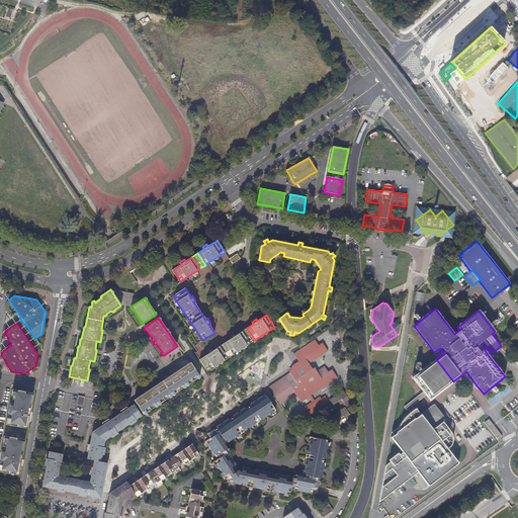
[(249,343),(255,340),(247,328),(242,331),(249,343)]
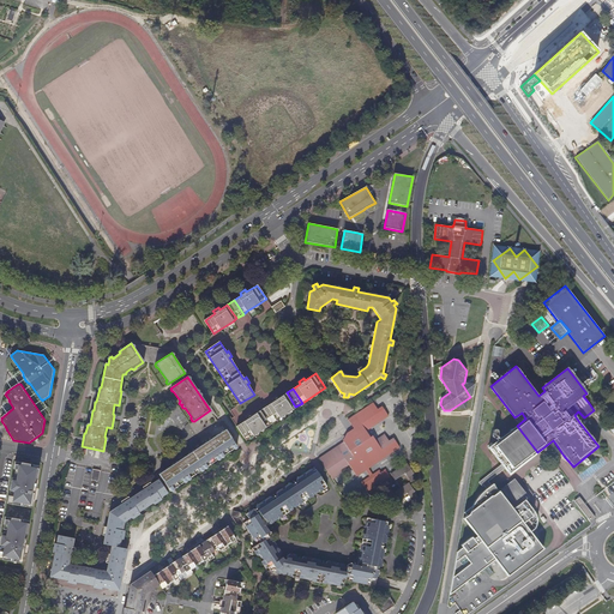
[(295,407),(287,392),(280,398),(277,396),(272,399),(274,402),(252,415),(251,414),(246,416),(247,420),(236,426),(246,439),(295,407)]
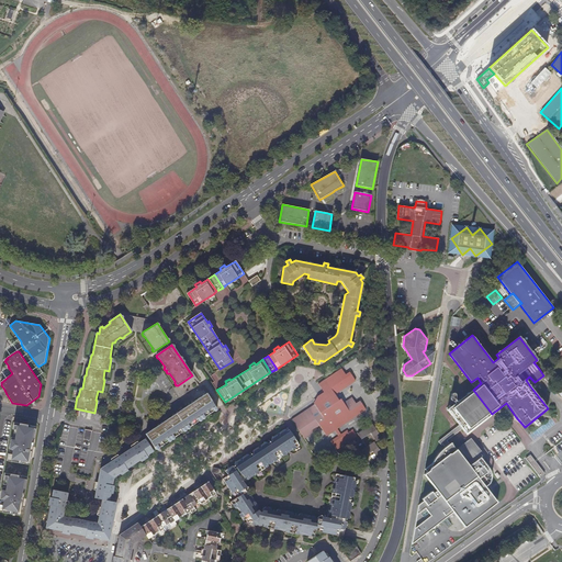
[(317,403),(292,419),(304,438),(317,430),(315,428),(319,425),(326,436),(335,430),(338,436),(330,441),(336,450),(357,436),(352,429),(349,433),(347,430),(341,434),(337,428),(366,409),(360,401),(356,403),(352,397),(344,403),(341,398),(339,400),(335,394),(356,381),(350,372),(346,374),(341,369),(319,384),(324,392),(318,396),(330,415),(325,418),(318,408),(321,407),(317,403)]
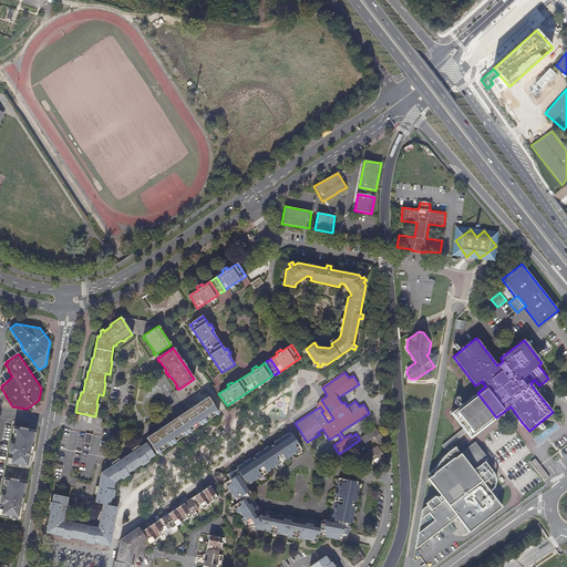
[(555,379),(550,382),(557,390),(562,387),(555,379)]
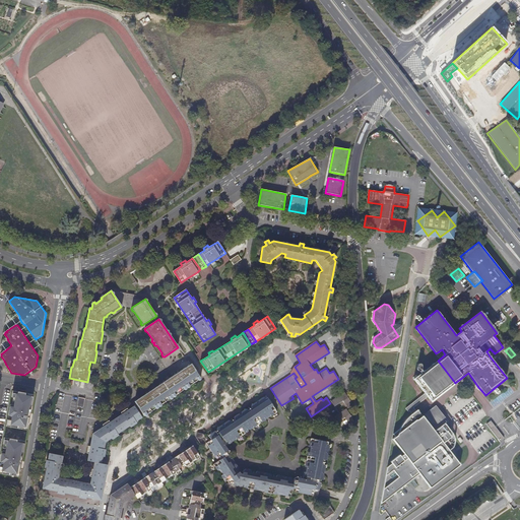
[(455,383),(438,361),(414,379),(425,393),(411,403),(414,405),(428,395),(432,401),(455,383)]
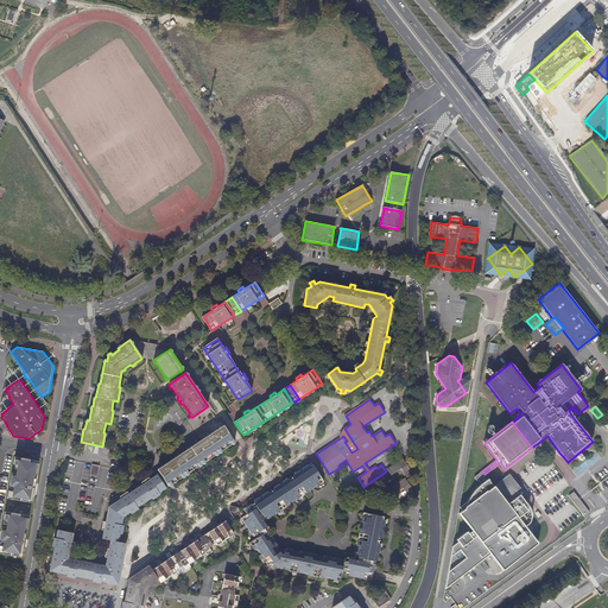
[(222,450),(234,442),(223,425),(158,469),(169,487),(176,482),(177,481),(182,477),(183,477),(184,476),(185,475),(197,467),(200,467),(201,466),(202,464),(219,453),(220,454),(221,453),(222,450)]
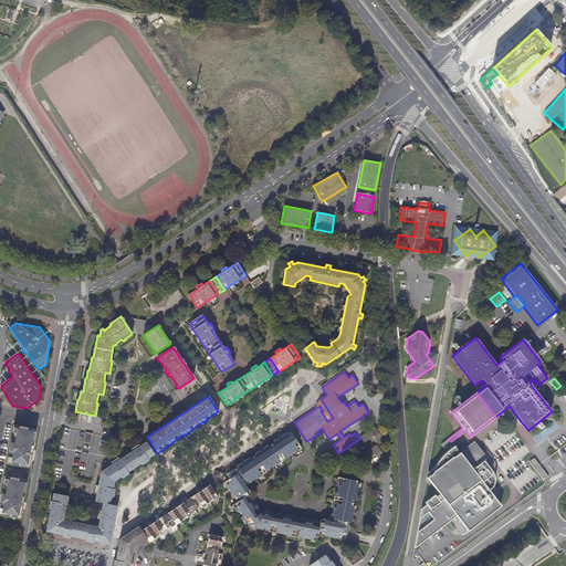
[(37,430),(14,426),(7,464),(29,469),(30,463),(31,463),(33,452),(32,451),(37,430)]
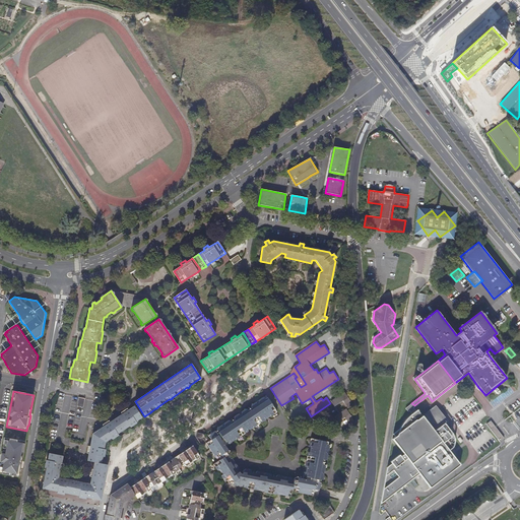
[(331,401),(334,406),(343,400),(348,408),(353,405),(345,392),(331,401)]
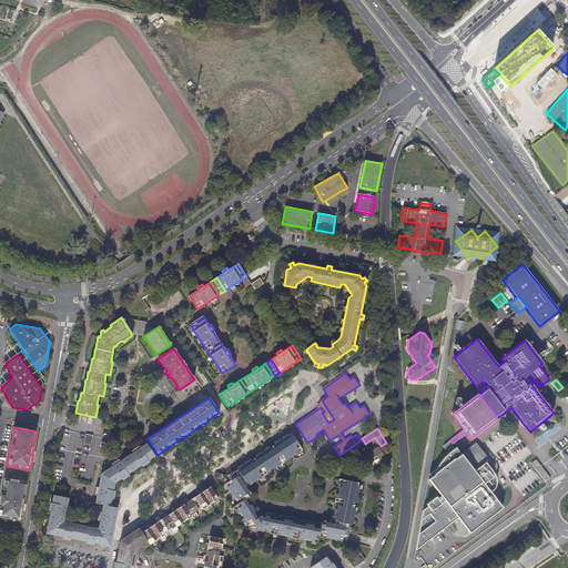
[(250,535),(257,536),(259,530),(317,543),(320,533),(324,534),(323,537),(342,540),(343,534),(348,535),(350,529),(348,529),(348,527),(351,527),(353,524),(354,520),(350,519),(351,517),(352,517),(355,515),(356,509),(354,508),(353,507),(354,503),(355,503),(357,501),(358,498),(354,497),(355,494),(357,494),(359,493),(361,487),(359,486),(357,485),(358,483),(340,479),(330,523),(326,521),(325,520),(322,523),(321,525),(320,524),(317,521),(314,520),(313,524),(310,524),(310,523),(308,520),(304,519),(302,520),(297,520),(295,517),(292,516),(291,520),(288,519),(286,515),(282,514),(280,516),(280,517),(275,516),(275,515),(274,513),(269,511),(266,514),(265,517),(263,517),(261,515),(261,516),(260,514),(261,510),(259,508),(256,509),(254,507),(255,504),(253,499),(251,499),(250,499),(249,497),(250,496),(251,492),(249,492),(246,487),(302,450),(292,434),(290,435),(287,434),(283,437),(284,439),(283,440),(280,439),(275,443),(275,444),(275,445),(271,448),(271,447),(269,447),(264,449),(266,452),(263,454),(261,452),(256,455),(255,457),(256,458),(252,460),(250,459),(246,462),(247,464),(245,466),(242,465),(237,467),(237,469),(237,470),(235,472),(235,470),(229,475),(232,480),(225,484),(236,500),(239,498),(241,501),(234,507),(247,529),(246,530),(250,535)]
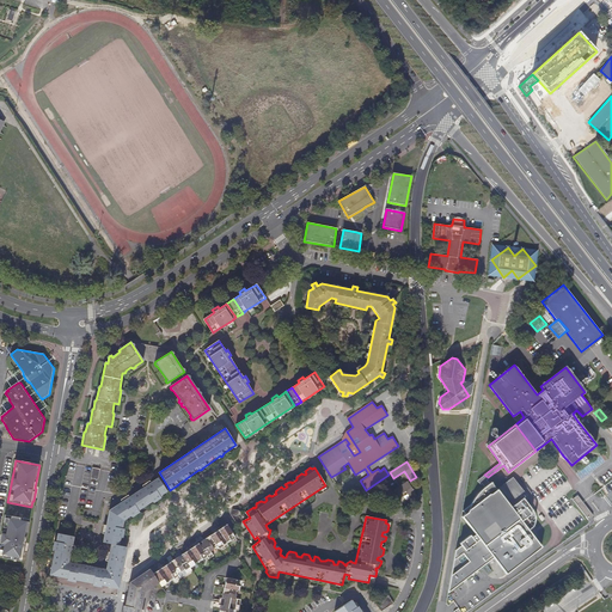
[(542,548),(497,490),(491,482),(490,483),(485,478),(488,477),(484,475),(477,479),(481,483),(482,482),(485,487),(481,490),(479,493),(476,496),(472,502),(470,507),(467,512),(461,516),(476,534),(472,537),(470,534),(459,543),(461,545),(456,550),(452,570),(447,593),(494,557),(506,574),(510,570),(513,568),(516,564),(520,561),(522,558),(526,556),(531,554),(537,550),(542,548)]
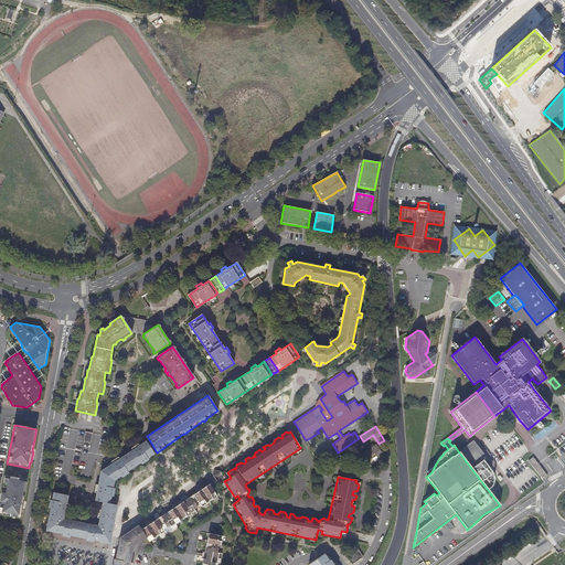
[(113,521),(116,504),(114,504),(109,503),(114,480),(120,476),(128,471),(147,458),(155,454),(146,441),(100,471),(95,500),(103,502),(99,518),(113,521)]
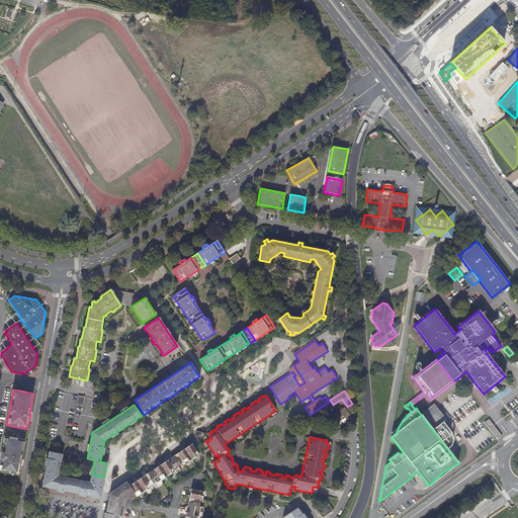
[(446,420),(434,405),(431,407),(443,422),(446,420)]
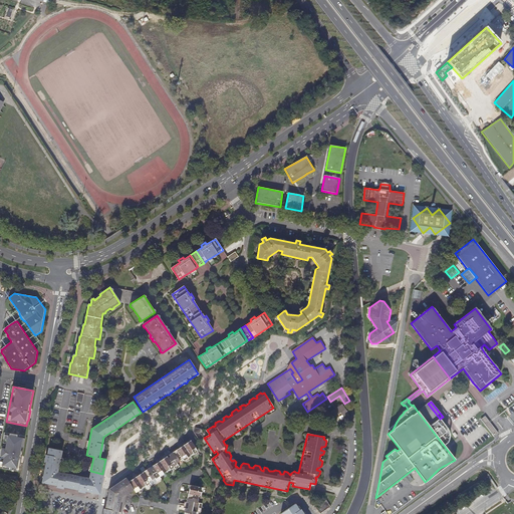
[(440,419),(428,404),(418,412),(455,460),(444,445),(447,443),(448,441),(449,439),(449,437),(449,434),(449,431),(448,429),(440,419)]
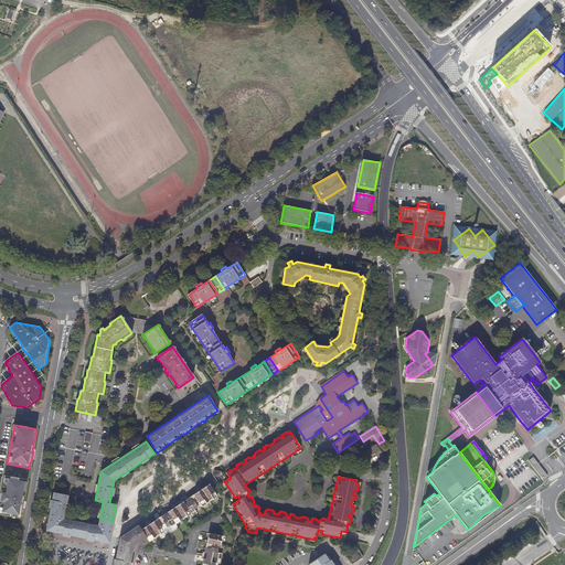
[(362,454),(365,459),(374,454),(380,461),(385,458),(376,445),(362,454)]
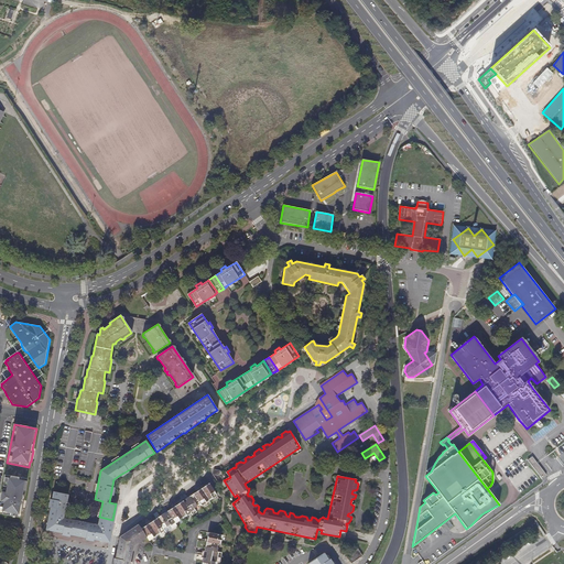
[(528,461),(542,478),(546,476),(532,457),(528,461)]
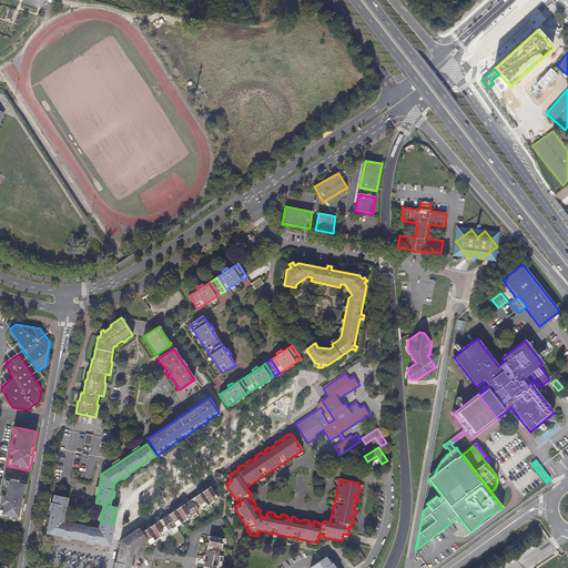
[(27,482),(4,478),(0,500),(0,517),(20,520),(20,516),(21,516),(23,504),(22,504),(27,482)]
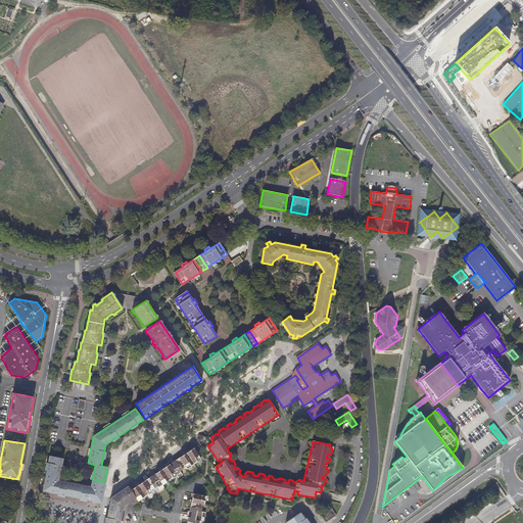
[(201,460),(194,448),(173,463),(174,464),(171,466),(170,465),(155,474),(156,475),(154,477),(153,476),(136,487),(136,488),(132,491),(136,497),(139,502),(145,496),(152,492),(151,490),(157,486),(160,489),(164,487),(162,485),(170,480),(177,476),(179,477),(182,475),(180,471),(186,467),(187,469),(194,464),(201,460)]
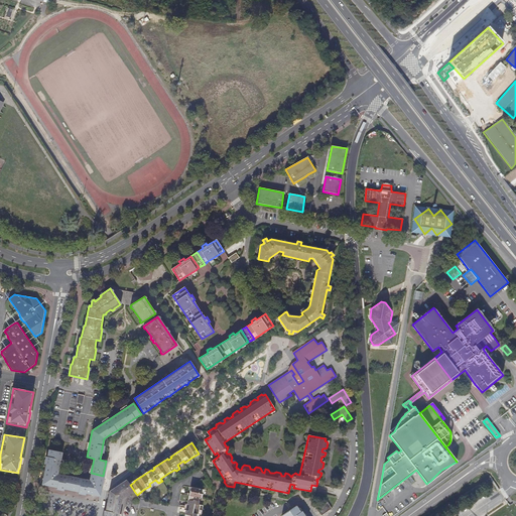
[(100,492),(102,483),(90,480),(83,479),(58,474),(59,463),(60,457),(61,453),(49,449),(43,481),(100,492)]
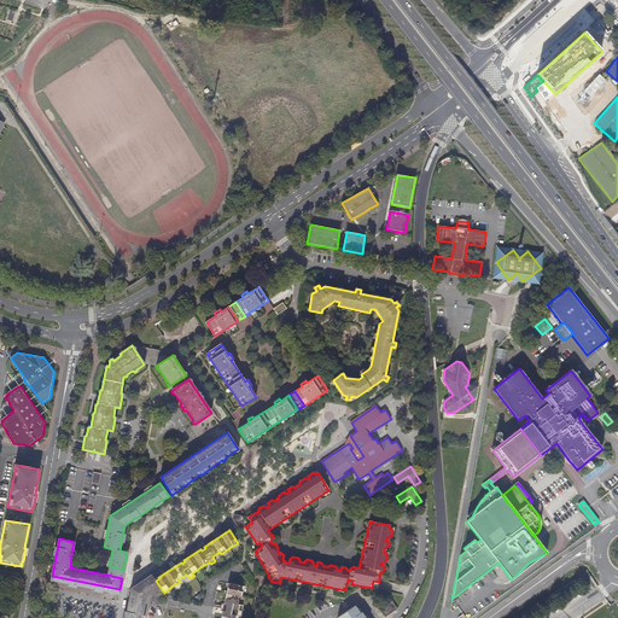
[(122,578),(123,570),(109,566),(108,575),(122,578)]
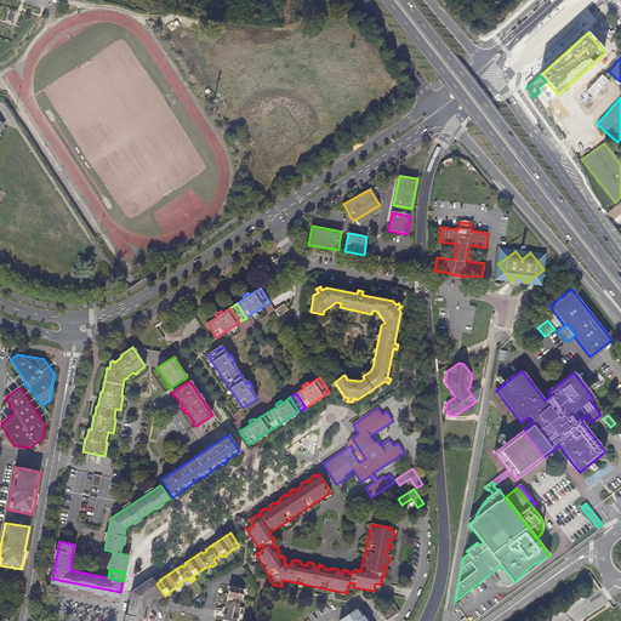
[(140,591),(144,587),(154,581),(153,577),(131,592),(125,620),(130,620),(136,593),(140,591)]
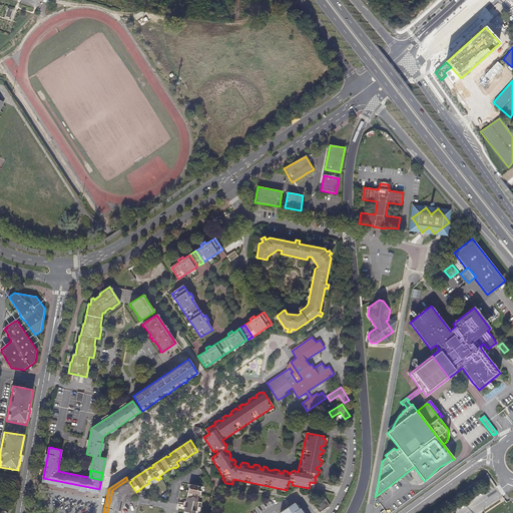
[(99,493),(99,489),(43,478),(42,482),(99,493)]
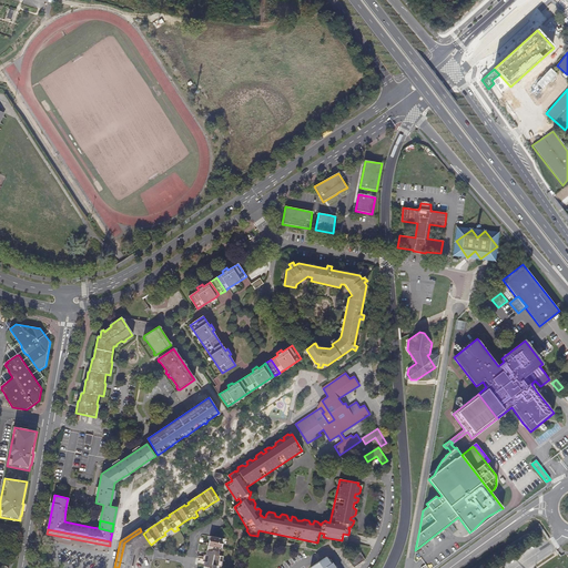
[(139,547),(148,540),(143,534),(141,531),(132,537),(139,547)]
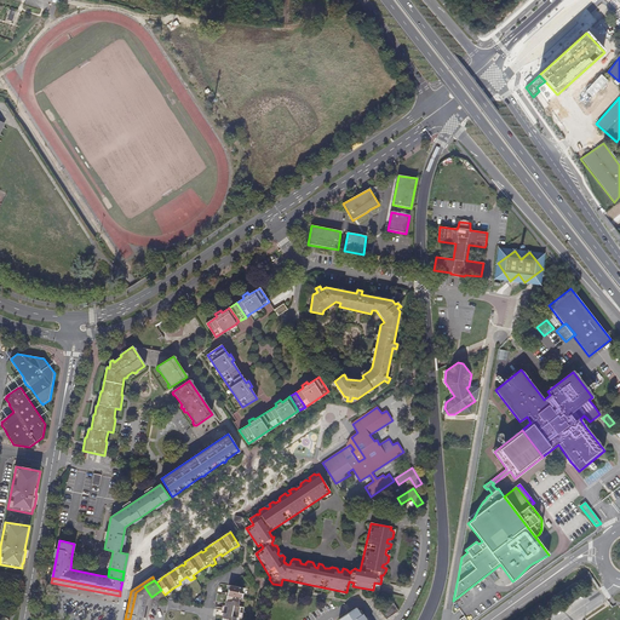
[(554,596),(557,603),(581,586),(578,580),(554,596)]
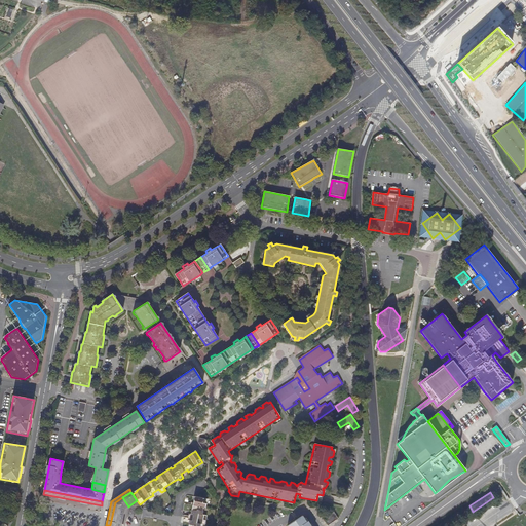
[(190,520),(188,525),(199,525),(200,524),(205,525),(207,516),(202,515),(203,508),(205,508),(208,499),(194,496),(191,514),(193,515),(192,521),(190,520)]
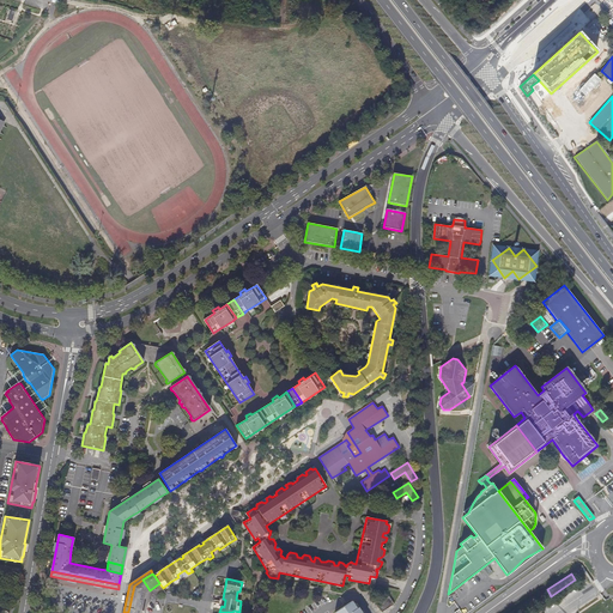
[(145,593),(150,590),(143,580),(138,583),(145,593)]
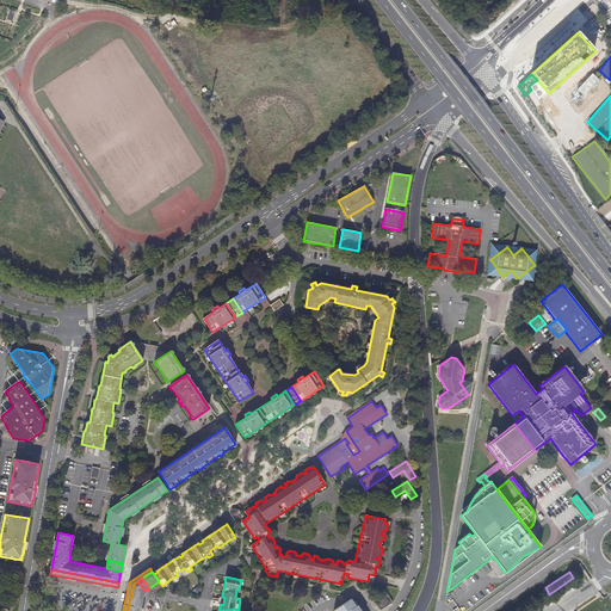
[(134,584),(128,610),(140,610),(141,609),(143,592),(144,591),(137,581),(134,584)]
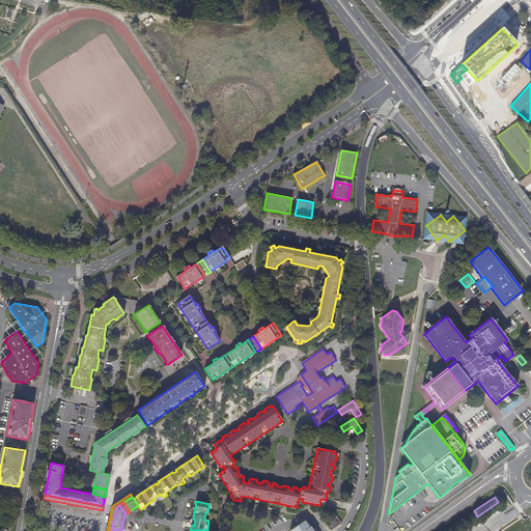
[(338,518),(327,524),(331,530),(342,524),(338,518)]
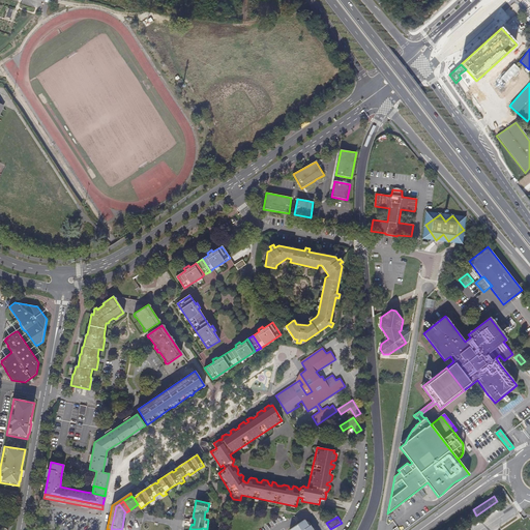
[(313,529),(310,526),(308,526),(304,521),(290,529),(313,529)]
